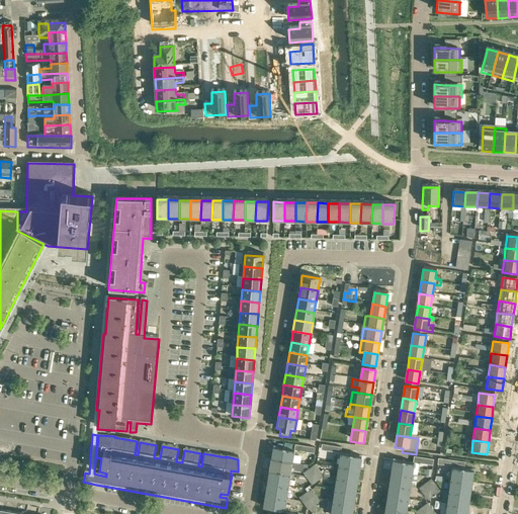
[(295,447),(294,452),(315,456),(315,450),(295,447)]
